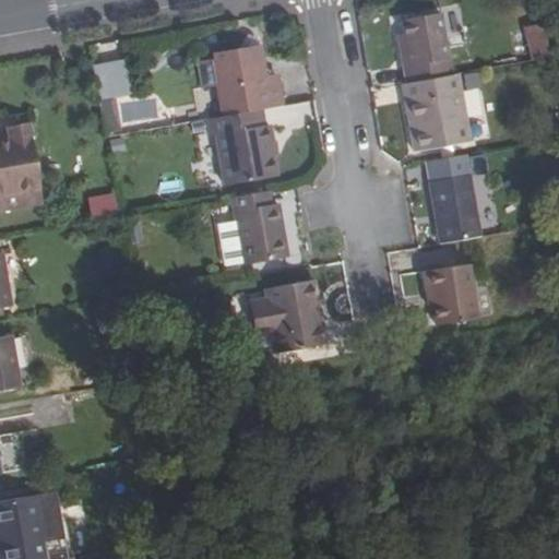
[(407,64),(409,80),(453,72),(456,72),(445,9),(405,16),(408,31),(413,63),(407,64)]
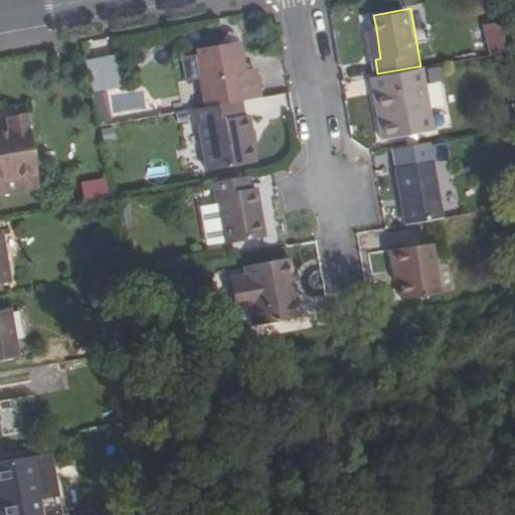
[(231,27),(227,34),(234,39),(241,37),(240,33),(231,27)]
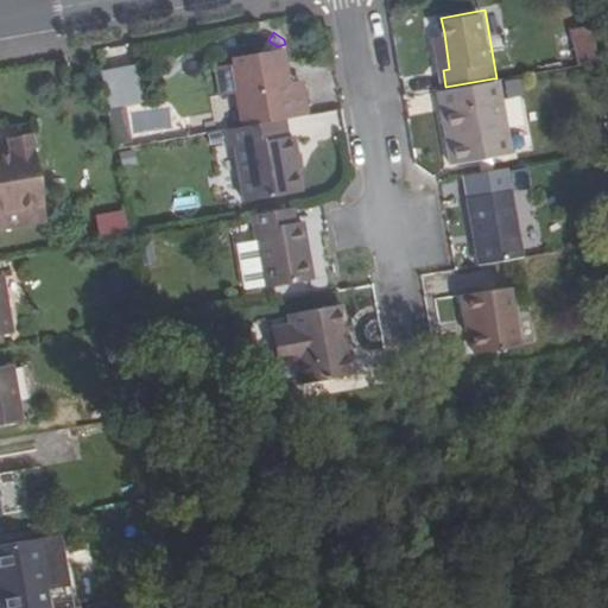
[(444,33),(437,35),(443,70),(449,69),(444,33)]
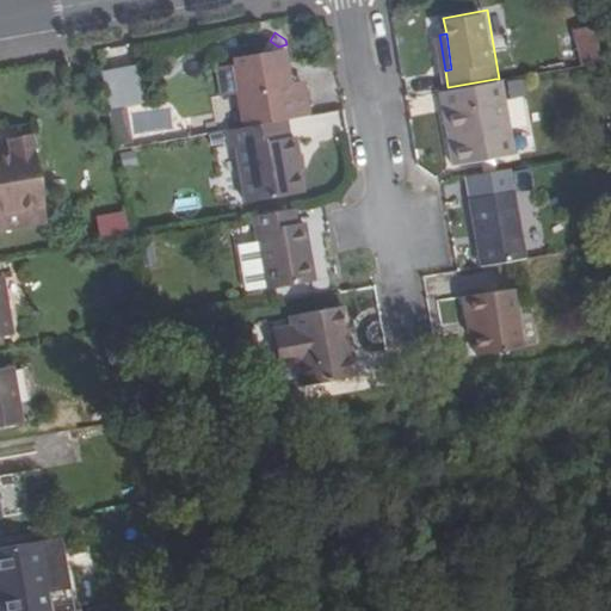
[(244,90),(250,123),(289,117),(310,112),(304,78),(294,79),(288,45),(287,44),(278,47),(270,41),(264,49),(236,53),(238,60),(224,62),(230,91),(244,90)]
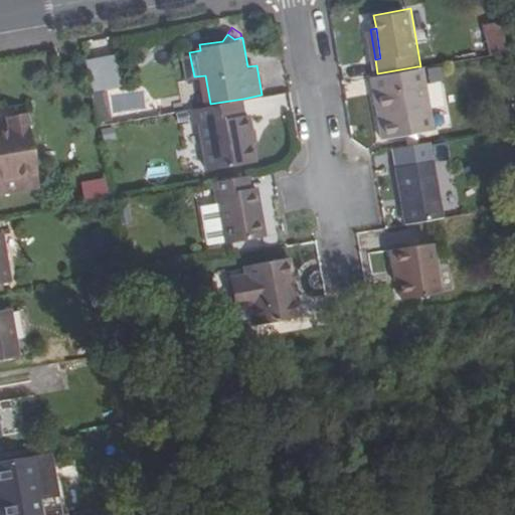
[(91,79),(92,90),(122,86),(117,55),(87,60),(89,66),(91,79)]
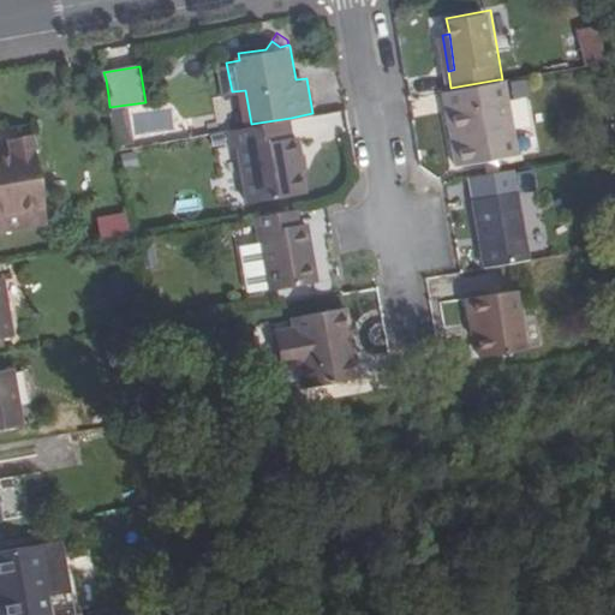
[(79,99),(108,95),(106,79),(77,84),(79,99)]
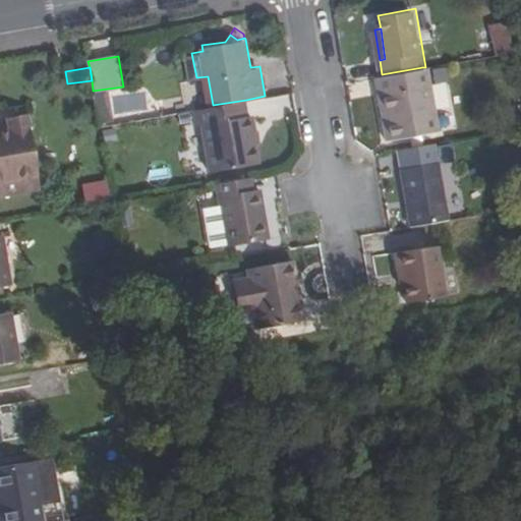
[(382,74),(379,75),(391,138),(435,130),(422,67),(382,74)]
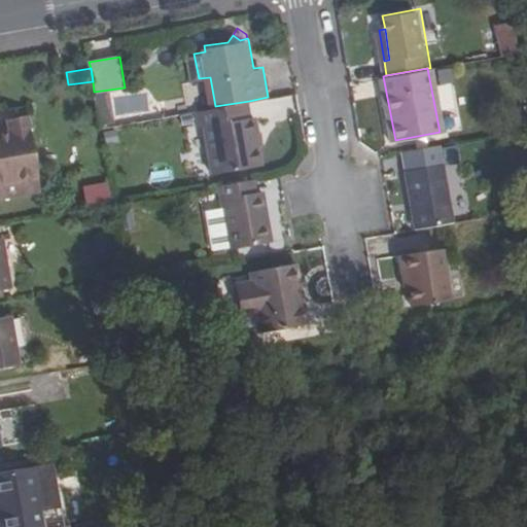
[(215,106),(199,110),(201,125),(206,125),(214,173),(262,165),(257,134),(260,134),(257,115),(252,116),(249,101),(215,106)]
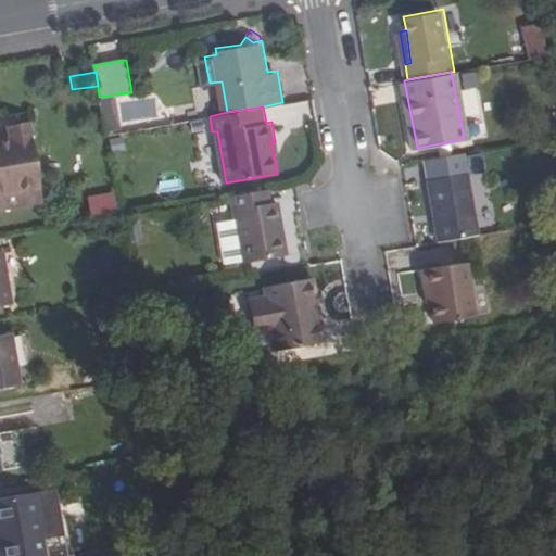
[(0,193),(41,187),(42,187),(30,121),(7,125),(9,139),(0,140),(0,193)]
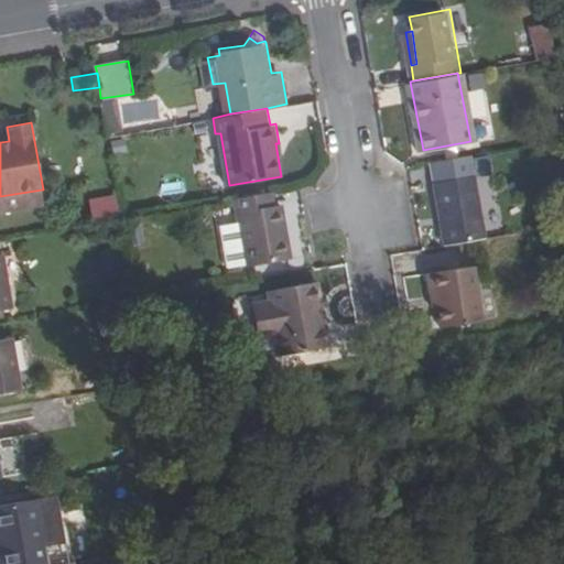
[(435,180),(446,242),(487,235),(476,172),(435,180)]
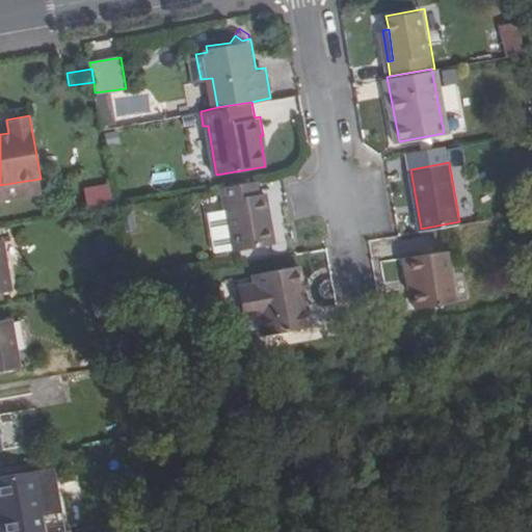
[(0,198),(33,193),(34,193),(35,193),(36,192),(37,192),(38,191),(38,190),(40,189),(40,188),(40,187),(41,186),(41,185),(41,184),(41,183),(41,182),(41,181),(40,180),(40,179),(0,185),(0,198)]
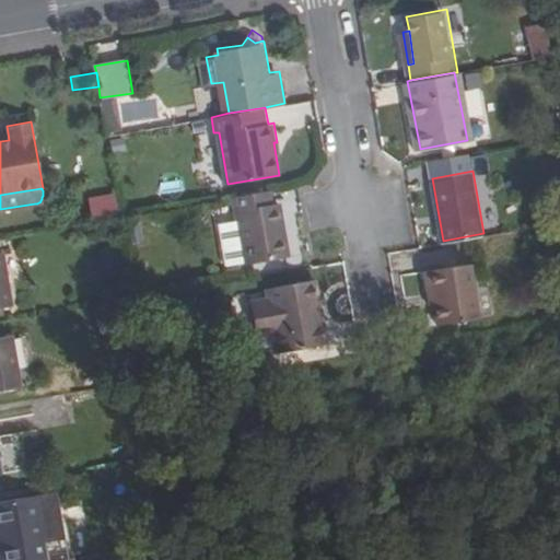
[(270,203),(269,190),(234,197),(246,264),(289,256),(279,202),(270,203)]
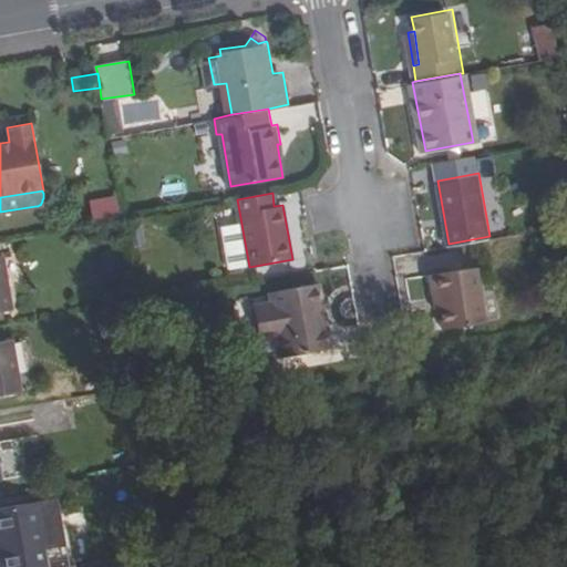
[(88,199),(92,223),(120,218),(116,195),(88,199)]
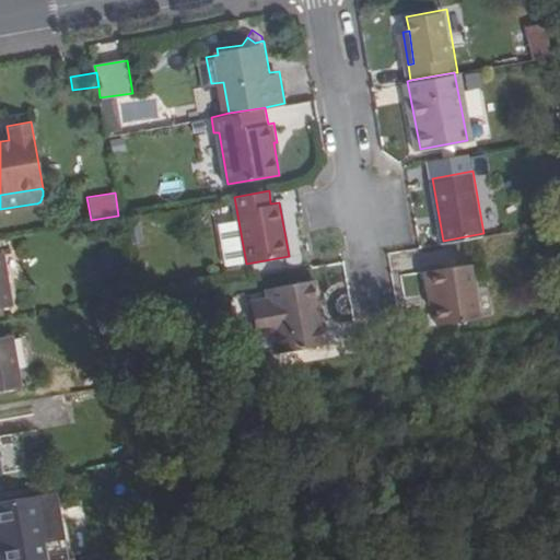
[(6,253),(0,253),(0,307),(14,306),(6,253)]
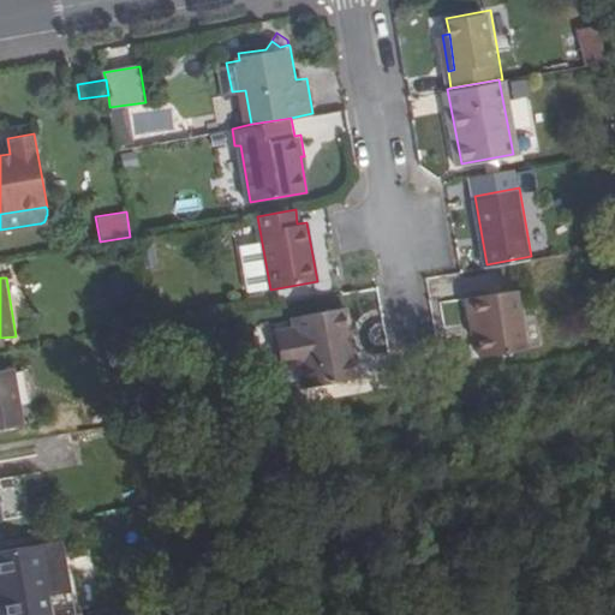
[(514,286),(465,296),(469,316),(475,315),(482,352),(525,344),(514,286)]
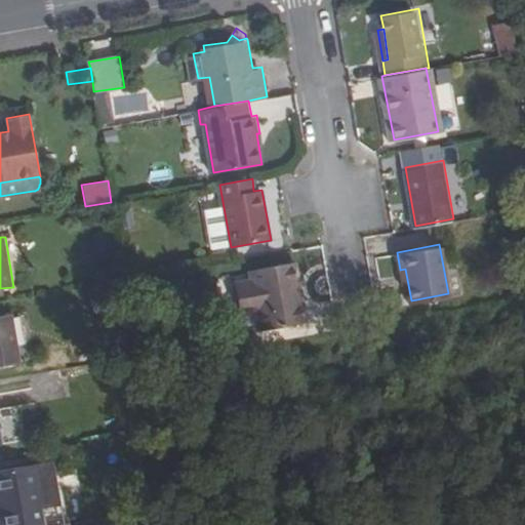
[(290,261),(251,269),(253,279),(237,281),(243,311),(259,308),(263,328),(308,320),(301,286),(295,287),(290,261)]
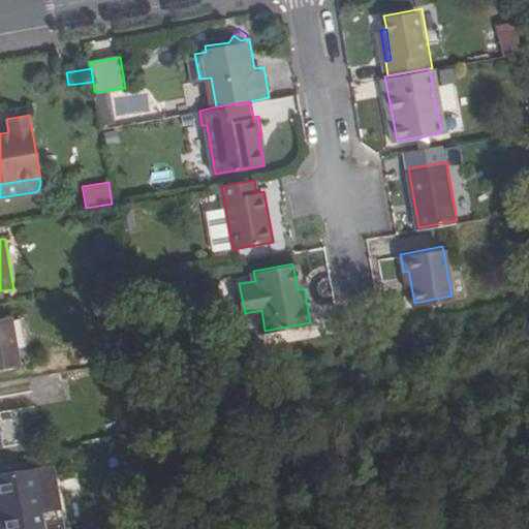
[(12,318),(0,320),(0,369),(20,367),(12,318)]
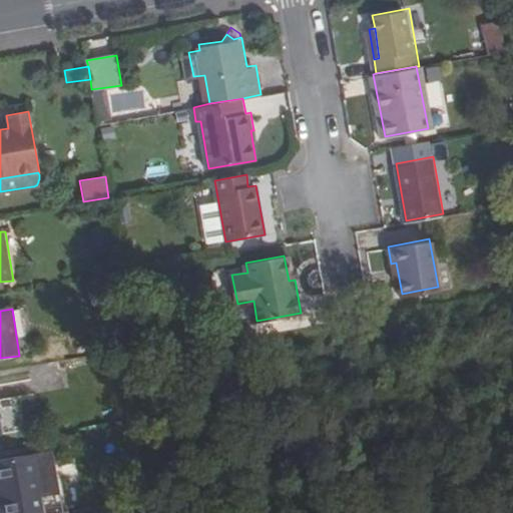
[(0,460),(0,507),(1,512),(43,512),(34,455),(0,460)]
